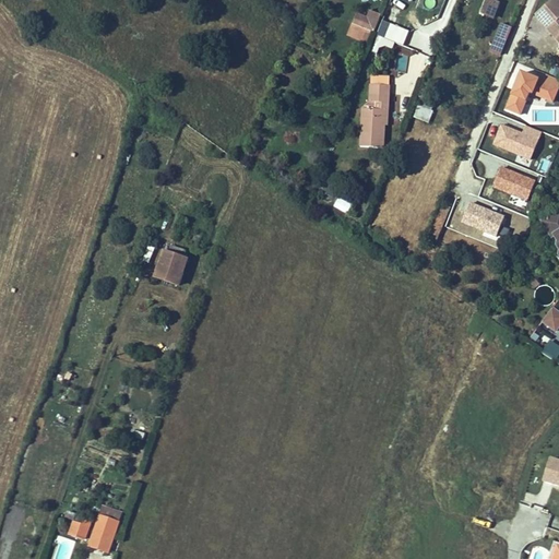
[(489,0),(486,0),(482,13),(492,18),(498,3),(489,0)]
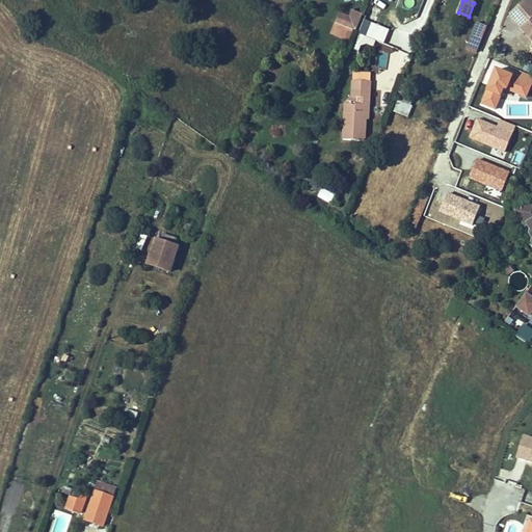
[(531,2),(530,0),(525,0),(510,14),(531,38),(531,47),(530,47),(529,55),(531,58),(531,2)]
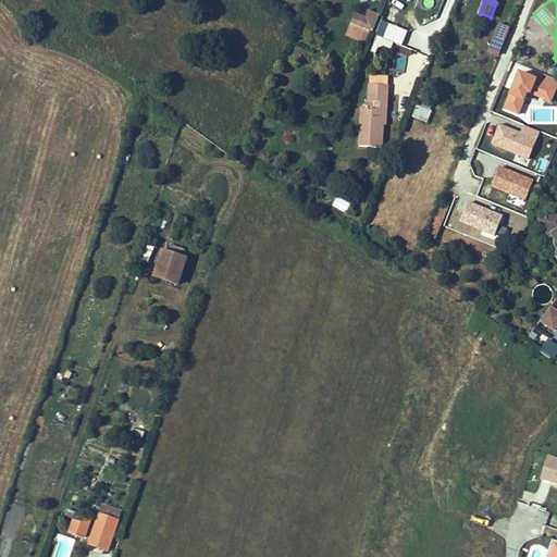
[(351,24),(372,33),(380,15),(369,11),(366,17),(356,13),(351,24)]
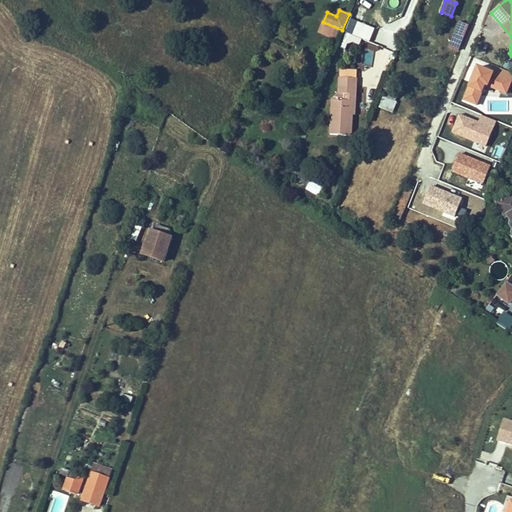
[(356,13),(349,30),(355,33),(362,16),(356,13)]
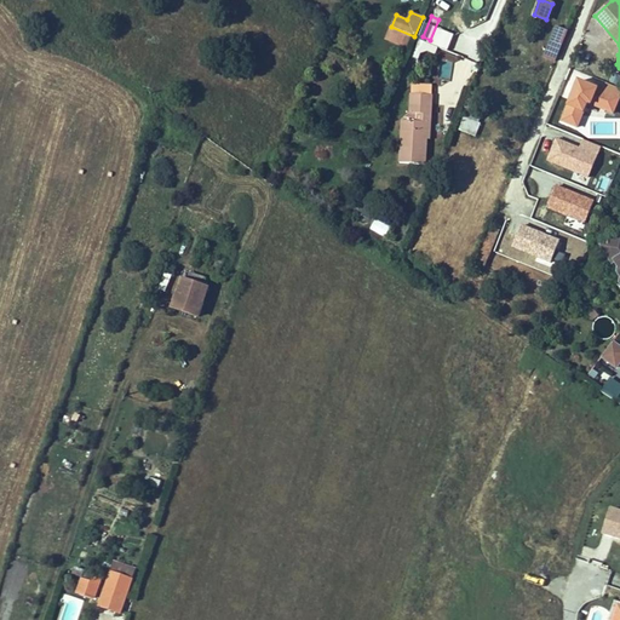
[(409,49),(414,36),(391,27),(386,39),(409,49)]
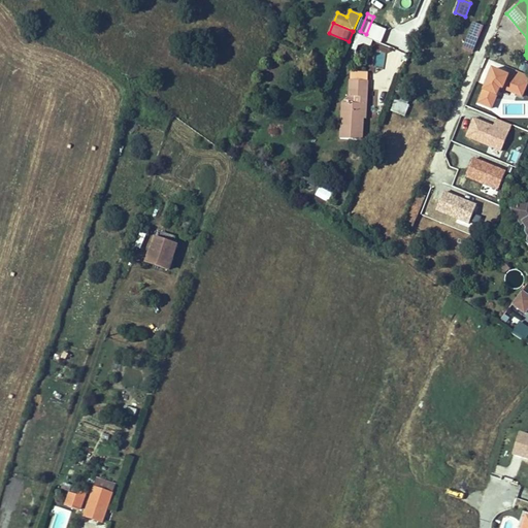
[(475,47),(484,27),(474,23),(464,47),(473,52),(475,47)]
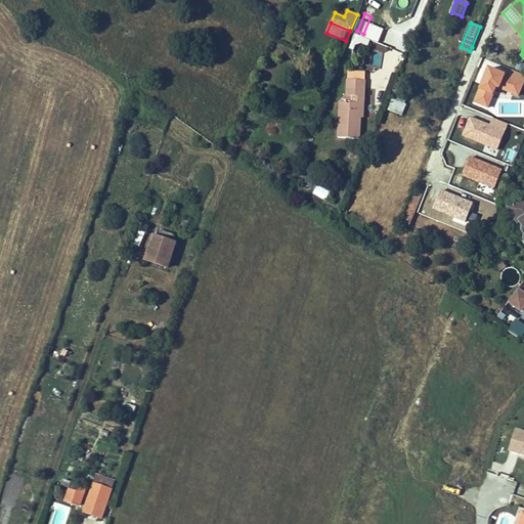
[(493,30),(481,25),(480,27),(472,47),(484,52),(493,30)]
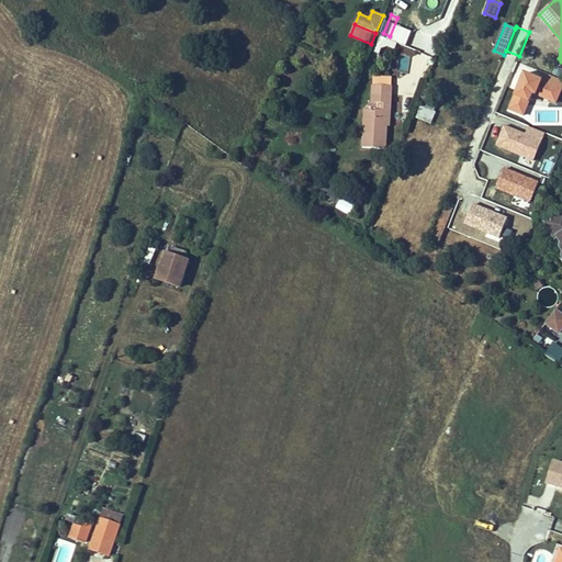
[(378,44),(394,47),(396,41),(380,36),(378,44)]
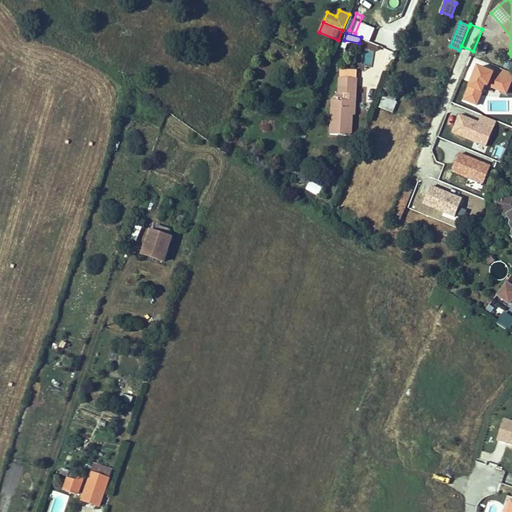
[(363,64),(373,65),(374,50),(364,50),(363,64)]
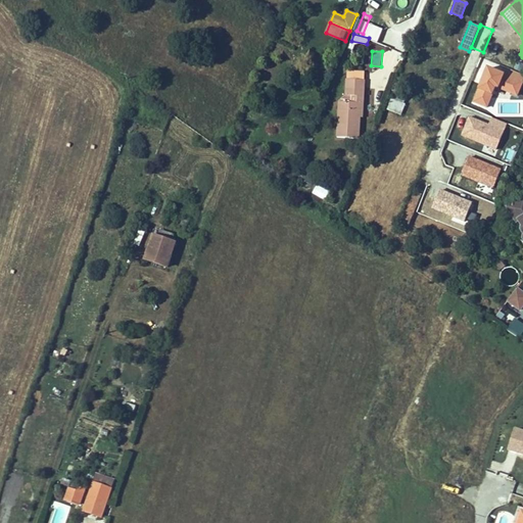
[(495,87),(519,95),(522,81),(522,73),(510,68),(509,73),(485,64),(473,102),(488,107),(495,87)]
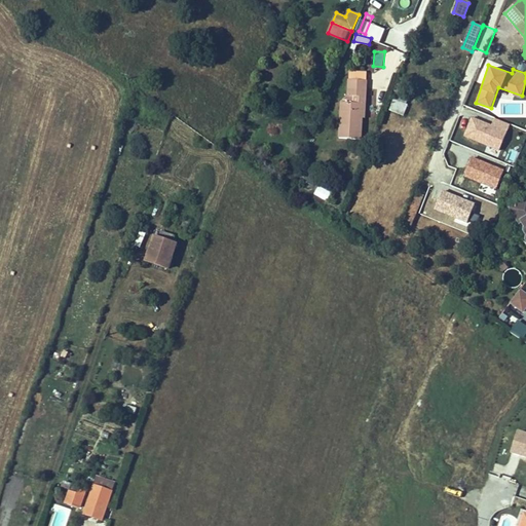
[(341,103),(339,138),(361,139),(362,118),(363,104),(366,104),(367,80),(349,79),(348,97),(341,103)]
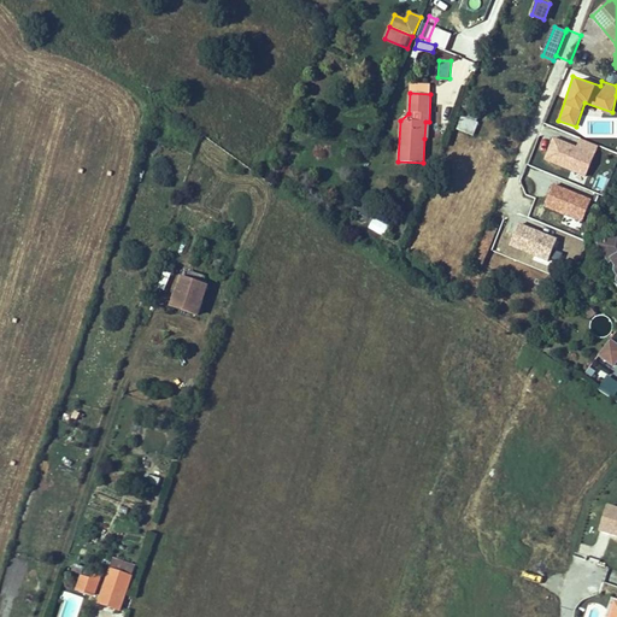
[(463,116),(457,129),(472,135),(479,122),(463,116)]
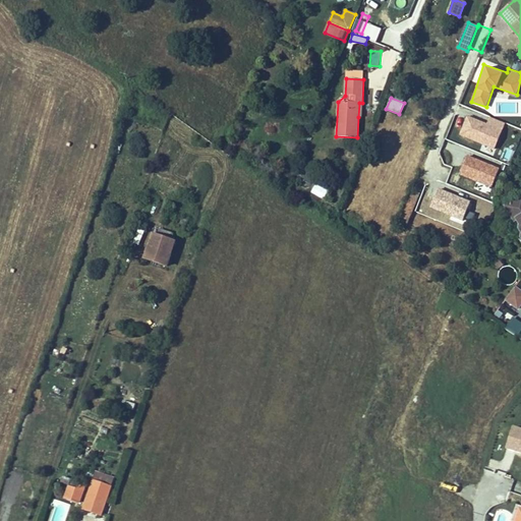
[(467,114),(459,134),(495,149),(505,122),(488,116),(486,121),(467,114)]
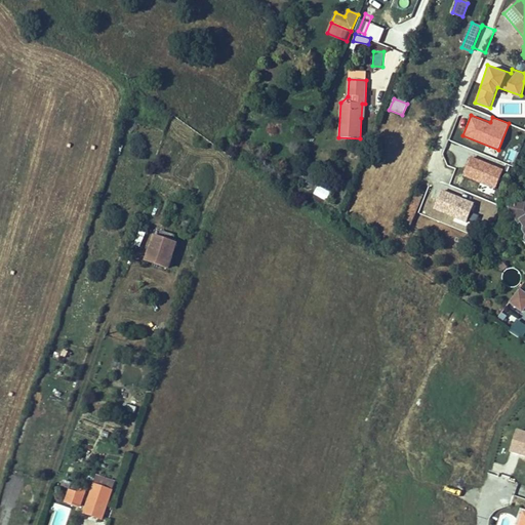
[(330,193),(319,187),(315,194),(326,200),(330,193)]
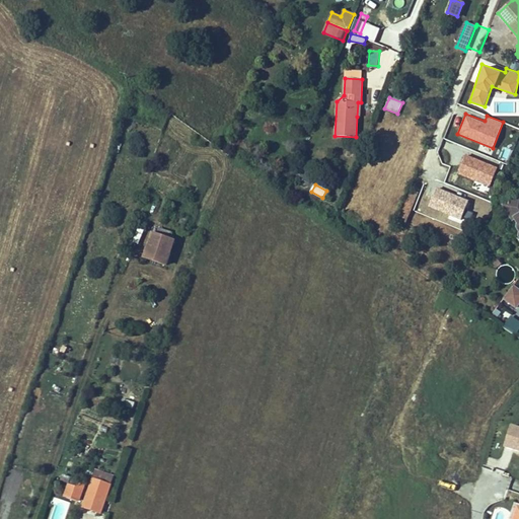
[(431,207),(463,215),(467,198),(436,189),(431,207)]
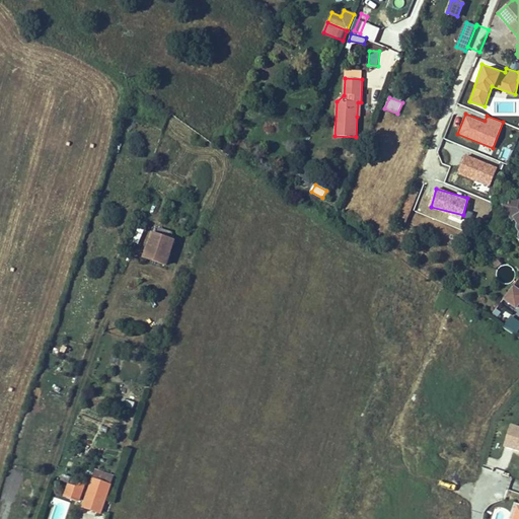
[(398,221),(405,224),(419,193),(412,190),(398,221)]
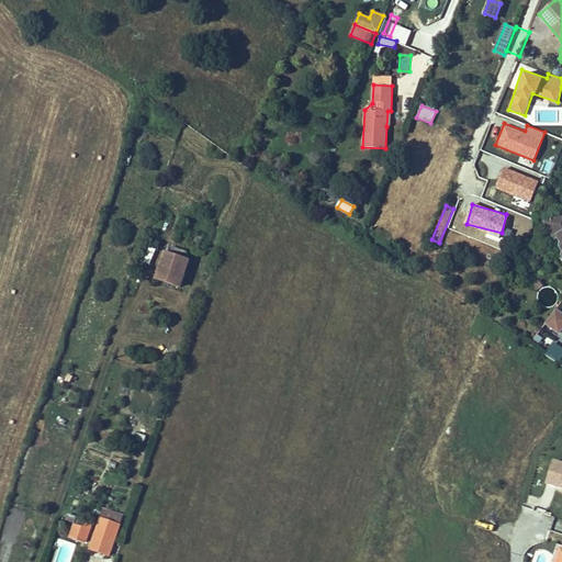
[(561,211),(546,223),(555,238),(558,237),(561,244),(561,245),(560,246),(561,249),(561,211)]
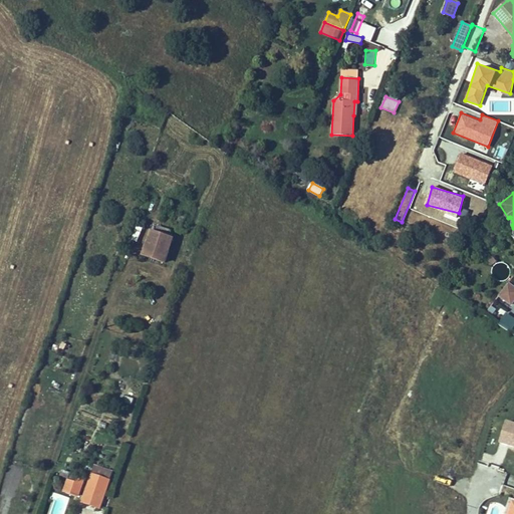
[(151,232),(143,255),(165,263),(173,239),(151,232)]
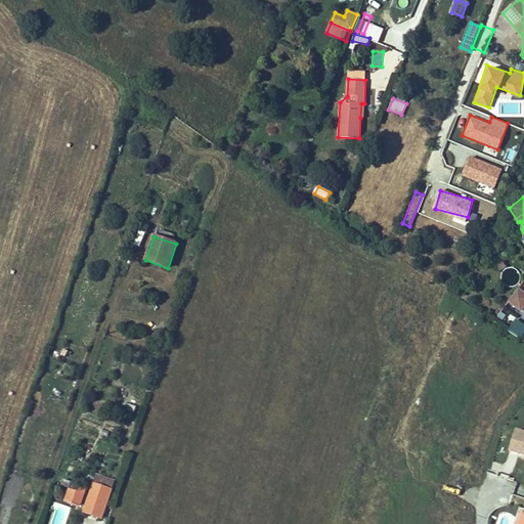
[(503,261),(496,266),(499,271),(506,267),(503,261)]
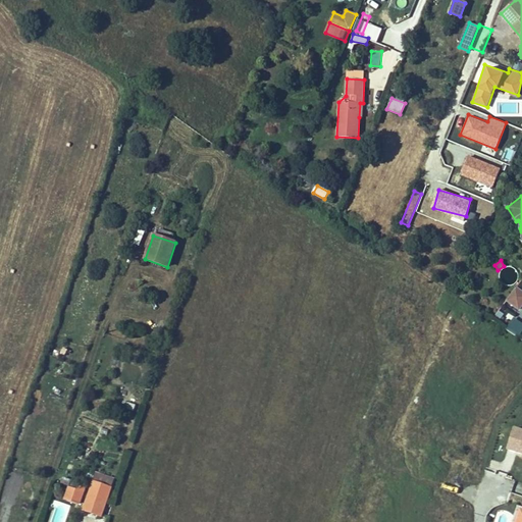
[(521,305),(521,293),(516,288),(507,301),(519,309),(521,305)]
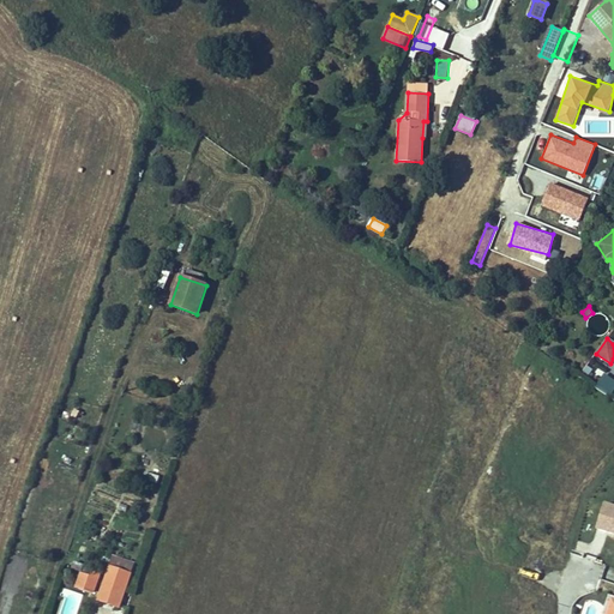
[(579,377),(594,385),(603,371),(588,362),(579,377)]
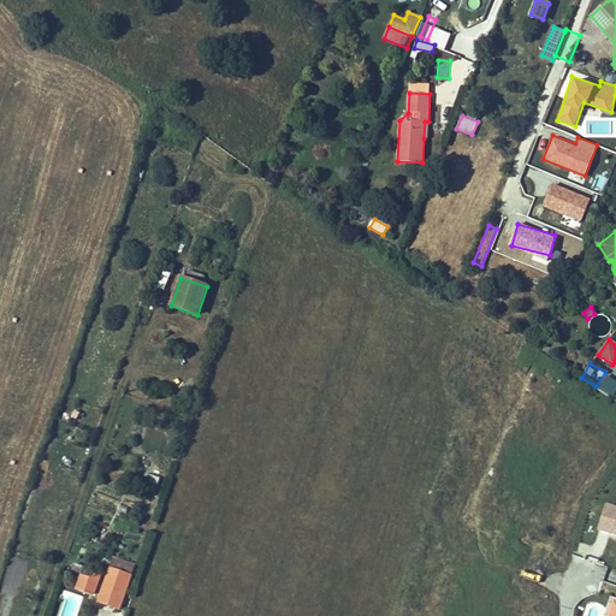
[(597,389),(612,397),(615,391),(615,379),(605,374),(597,389)]
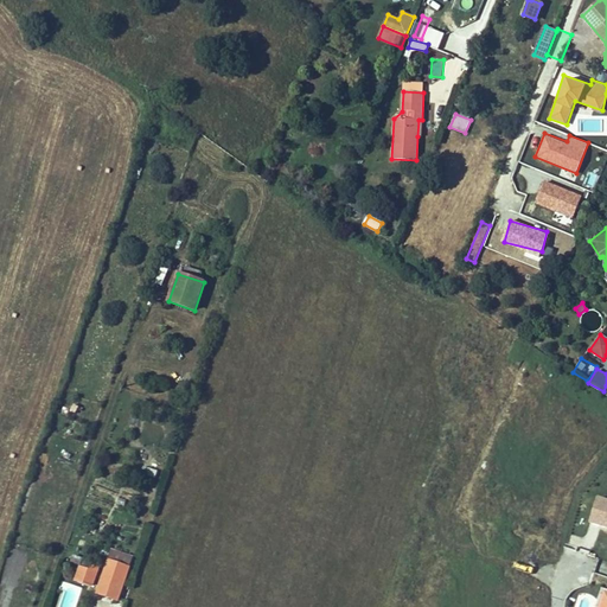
[(29,511),(38,487),(30,485),(20,509),(29,511)]
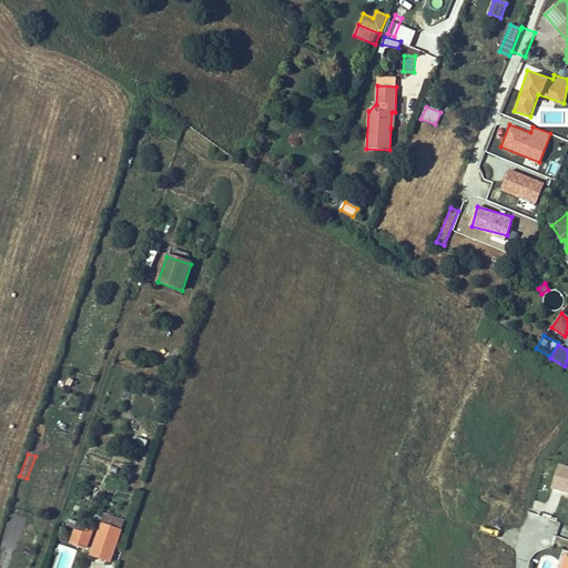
[(85,462),(84,466),(104,474),(105,469),(85,462)]
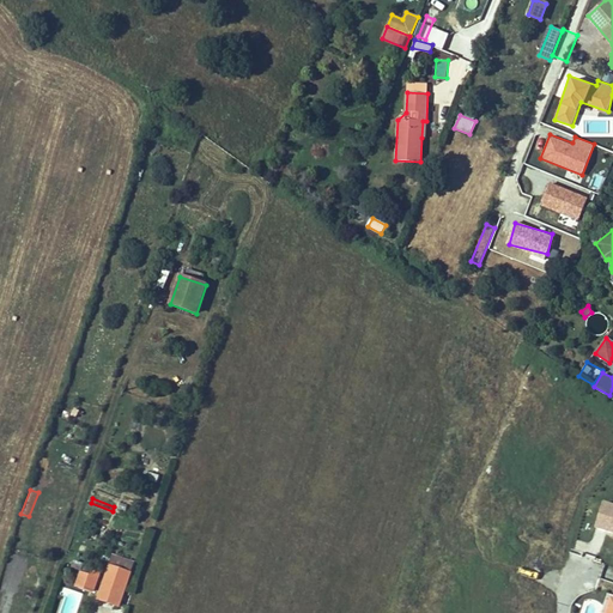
[(612,502),(604,499),(594,527),(612,532),(612,502)]
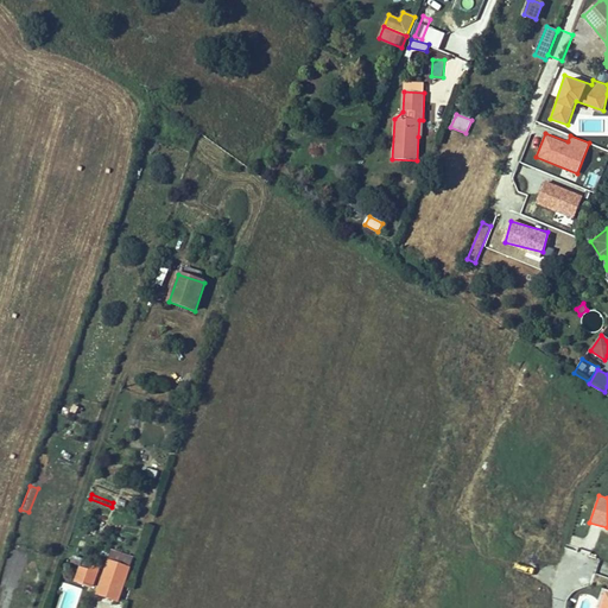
[(97,594),(118,601),(133,558),(112,551),(97,594)]
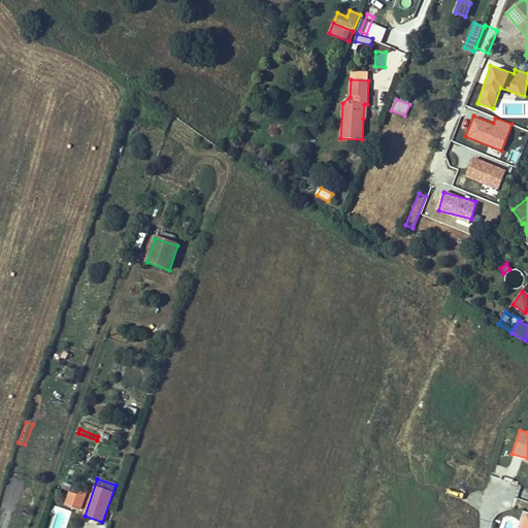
[(67,504),(80,508),(84,499),(78,497),(70,494),(67,504)]
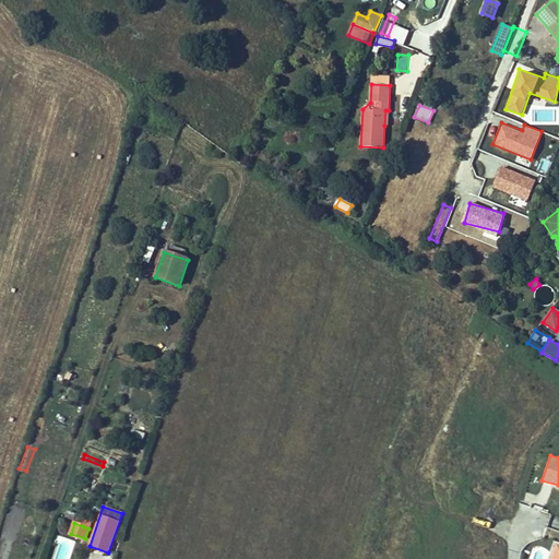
[(407,555),(416,555),(414,537),(405,538),(407,555)]
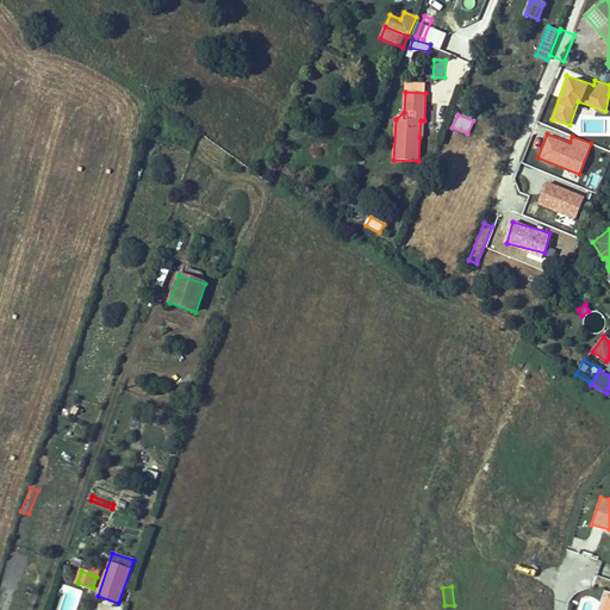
[(609,597),(609,592),(605,591),(598,609),(604,609),(609,597)]
